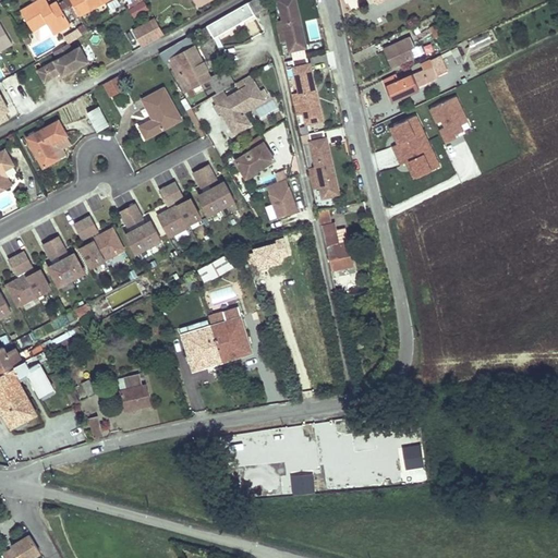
[(46,8),(40,0),(38,0),(21,11),(33,32),(47,23),(53,34),(70,24),(58,1),(50,5),(46,8)]
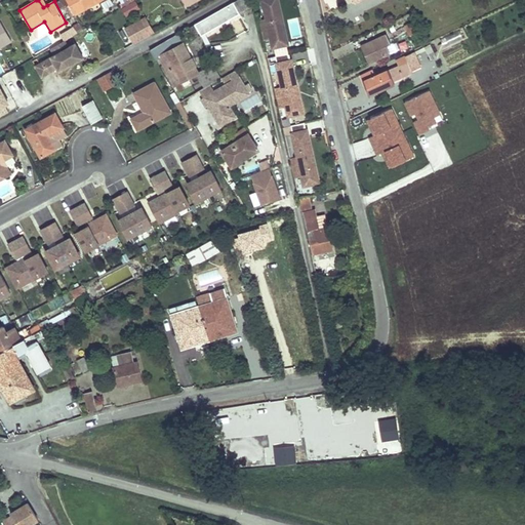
[(66,0),(75,15),(86,9),(101,0),(66,0)]
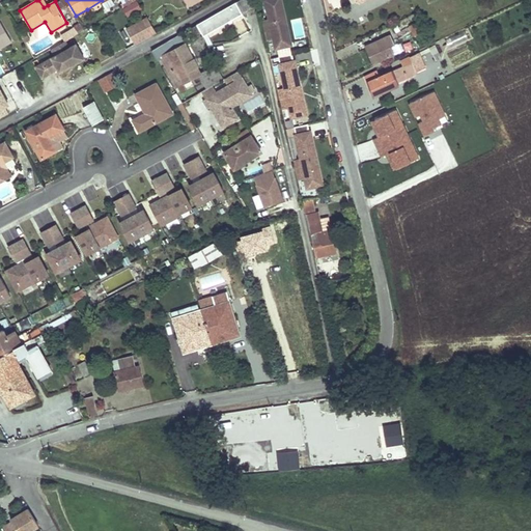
[(252,0),(241,0),(190,29),(194,35),(200,31),(201,35),(255,4),(252,0)]
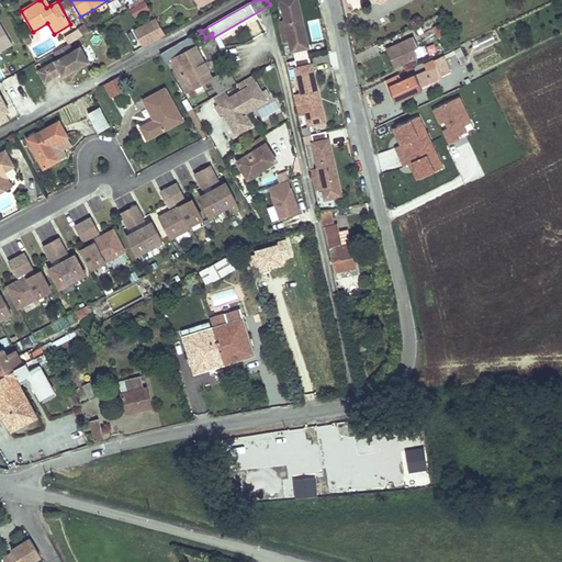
[(292,51),(306,48),(295,0),(287,0),(281,3),(285,21),(278,22),(282,44),(290,42),(292,51)]
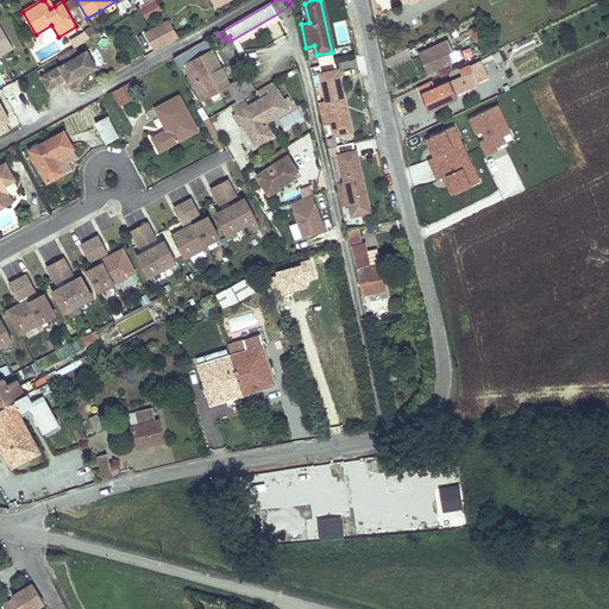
[(156,2),(146,7),(151,16),(161,10),(156,2)]
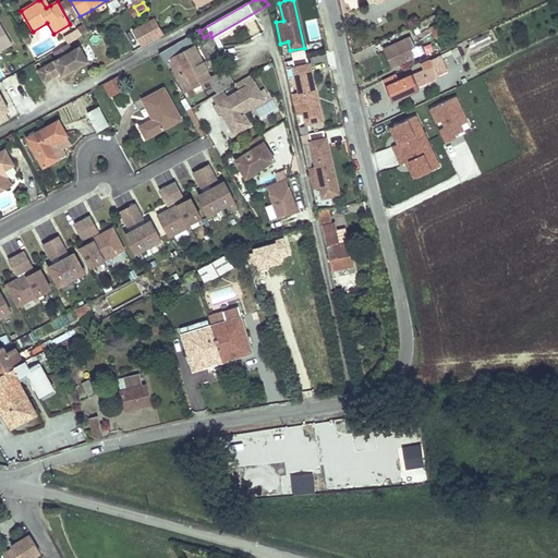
[(134,7),(130,10),(134,16),(138,14),(134,7)]
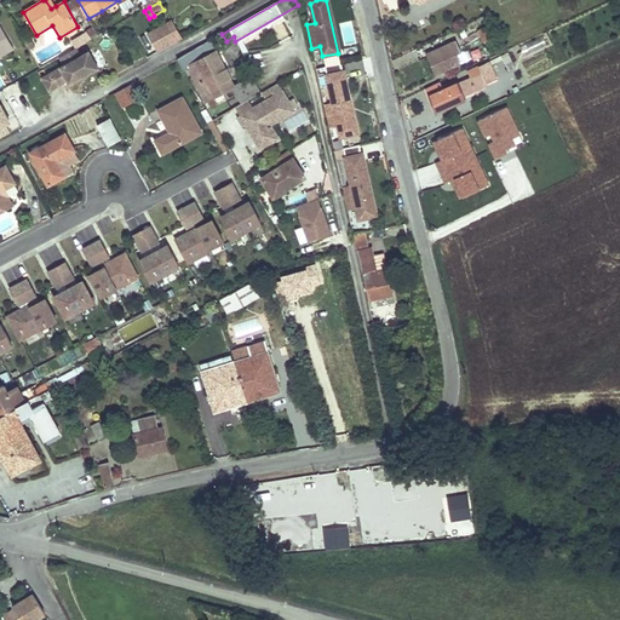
[(149,34),(158,50),(179,38),(171,22),(149,34)]
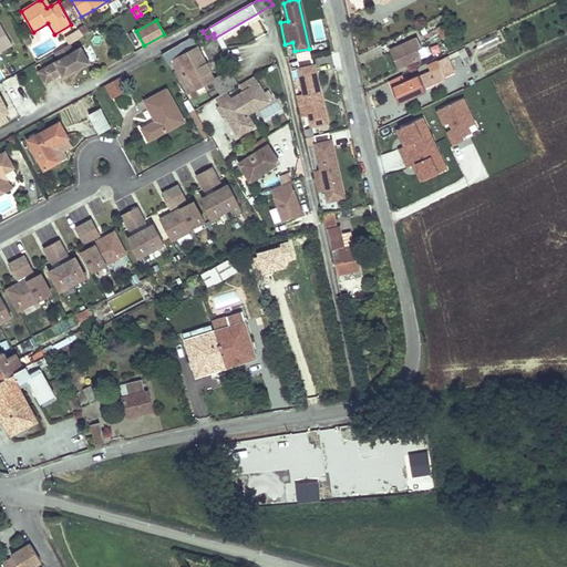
[(0,50),(12,43),(1,23),(0,22),(0,50)]
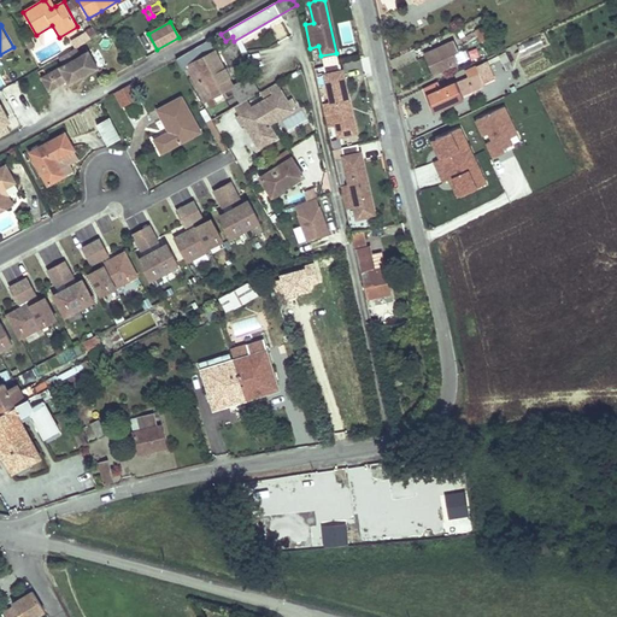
[(487,25),(475,31),(481,42),(492,36),(487,25)]
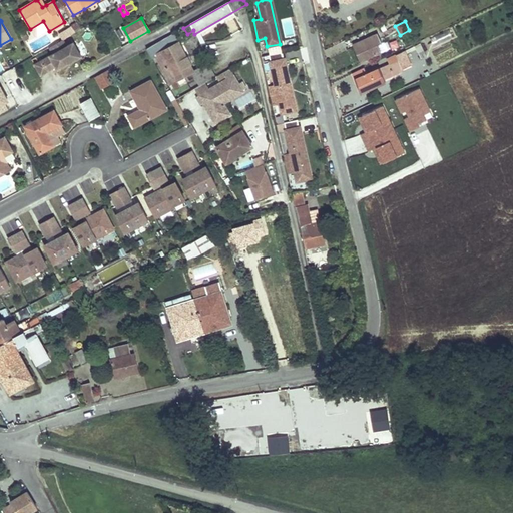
[(66,31),(60,34),(63,39),(69,36),(66,31)]
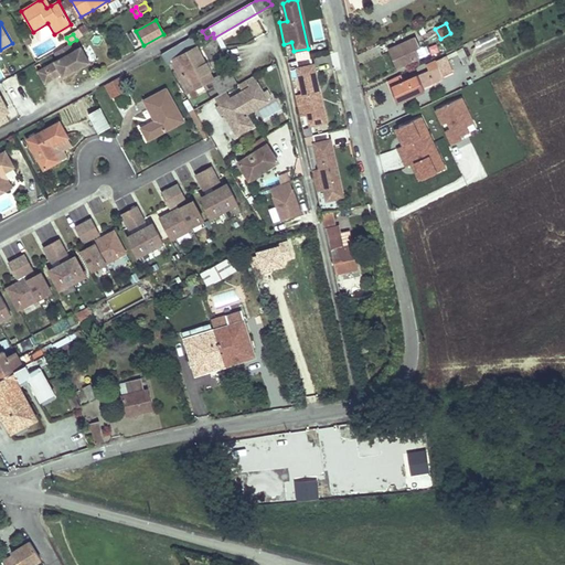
[(28,35),(22,38),(27,45),(32,42),(28,35)]
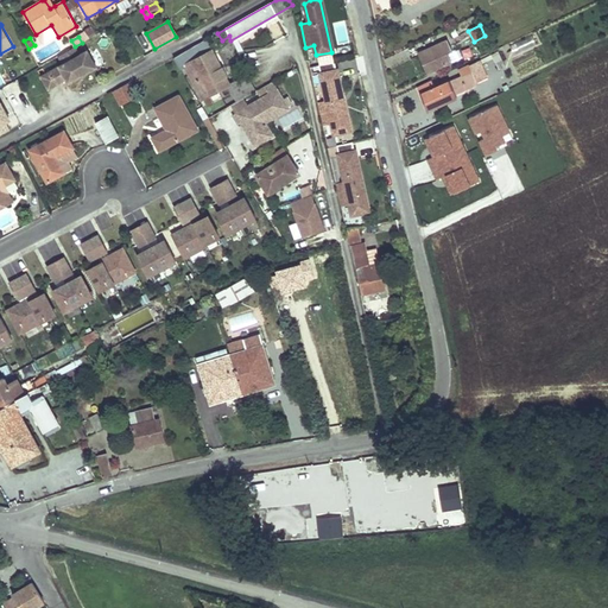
[(229,86),(228,83),(216,62),(204,40),(173,58),(179,70),(185,67),(203,100),(203,99),(208,107),(215,103),(214,102),(222,97),(219,92),(227,87),(229,86)]
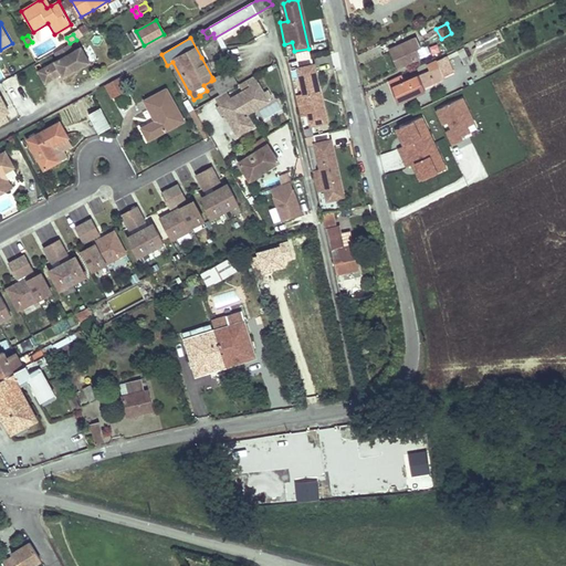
[(422,48),(417,38),(390,50),(399,67),(420,58),(417,50),(422,48)]
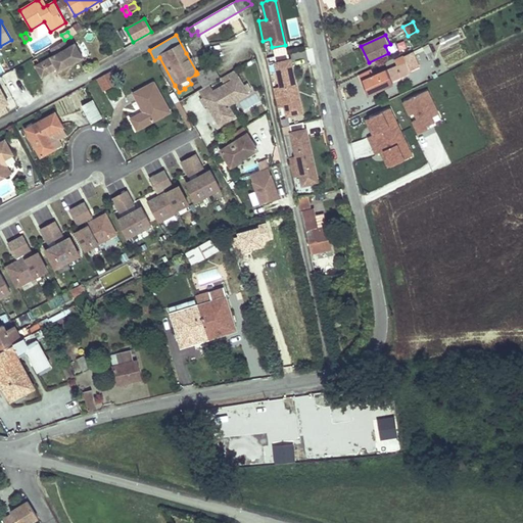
[(63,41),(51,48),(55,54),(51,56),(58,67),(60,70),(84,57),(76,42),(67,47),(63,41)]
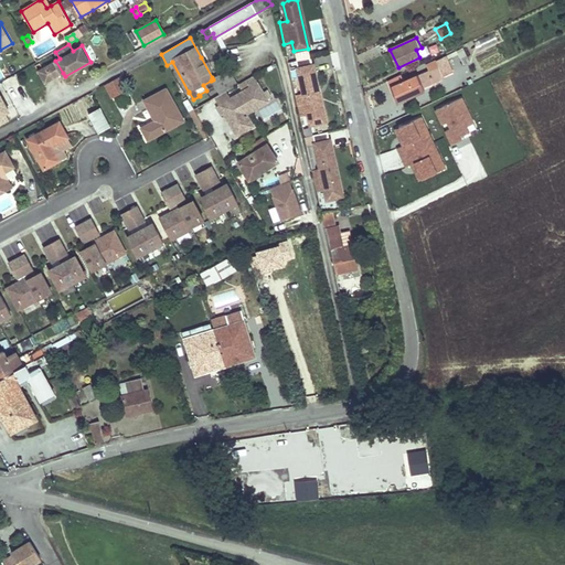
[(387,82),(396,100),(424,88),(444,80),(444,77),(454,73),(446,56),(426,65),(428,72),(404,82),(401,75),(387,82)]
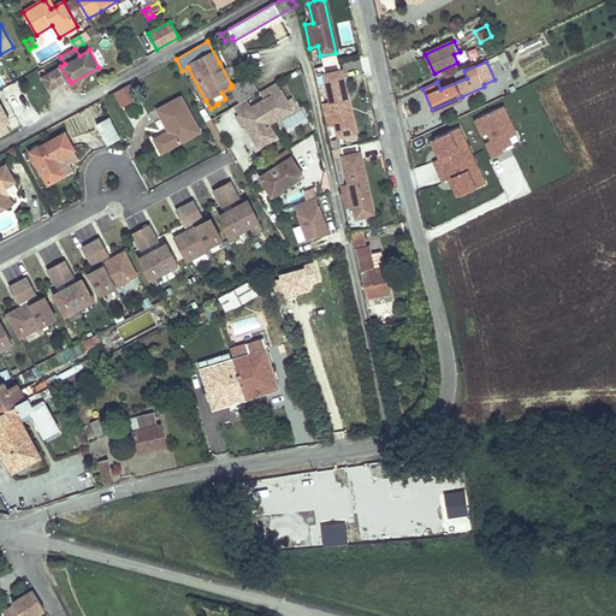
[(338,136),(354,132),(343,81),(339,82),(338,73),(341,73),(338,63),(323,66),(331,102),(323,105),(327,128),(336,125),(338,136)]
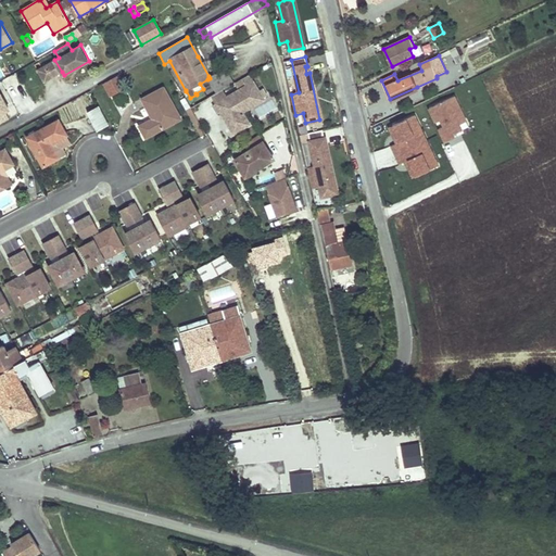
[(54,60),(48,64),(54,76),(62,72),(54,60)]
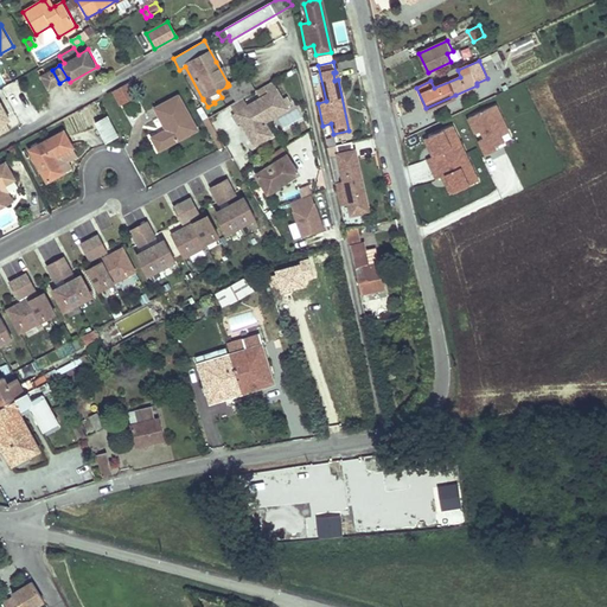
[(52,70),(42,76),(50,89),(59,83),(52,70)]
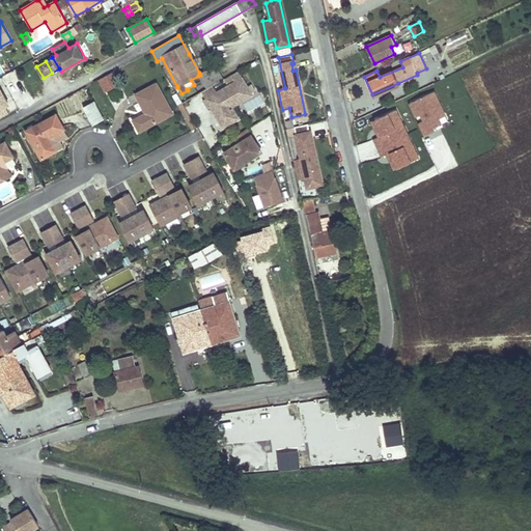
[(219,63),(199,73),(200,75),(198,76),(205,89),(213,86),(223,80),(218,68),(221,67),(219,63)]
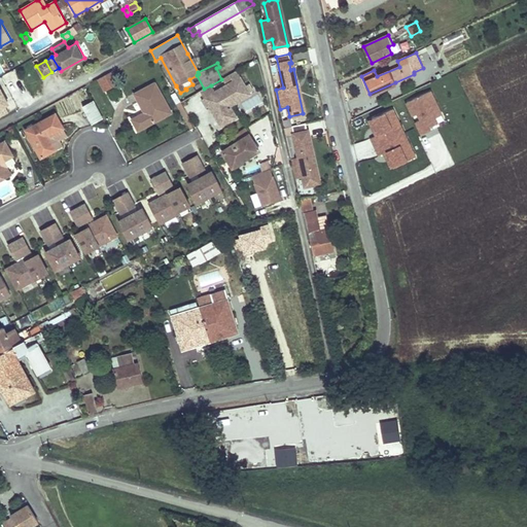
[(230,74),(234,81),(240,77),(236,70),(230,74)]
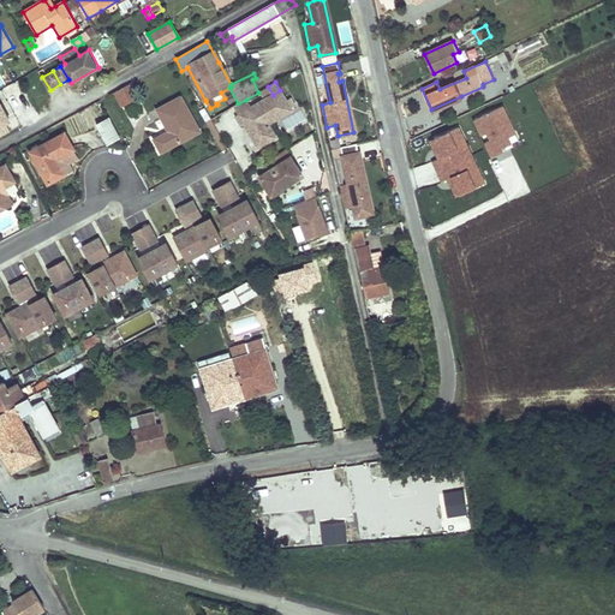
[(131,83),(114,91),(121,105),(138,96),(131,83)]
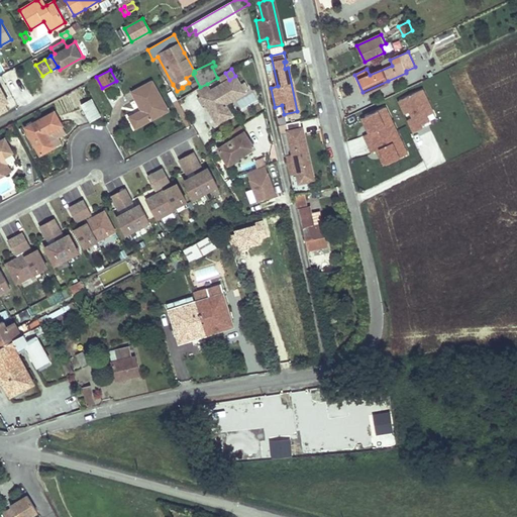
[(210,106),(209,111),(217,125),(232,116),(225,104),(245,93),(235,76),(229,80),(211,90),(200,96),(199,97),(203,105),(205,104),(208,102),(210,106)]
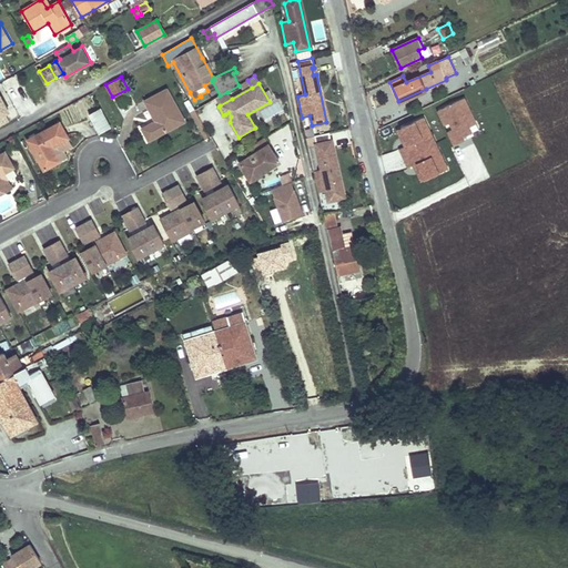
[(399,103),(427,91),(426,89),(398,101),(399,103)]
